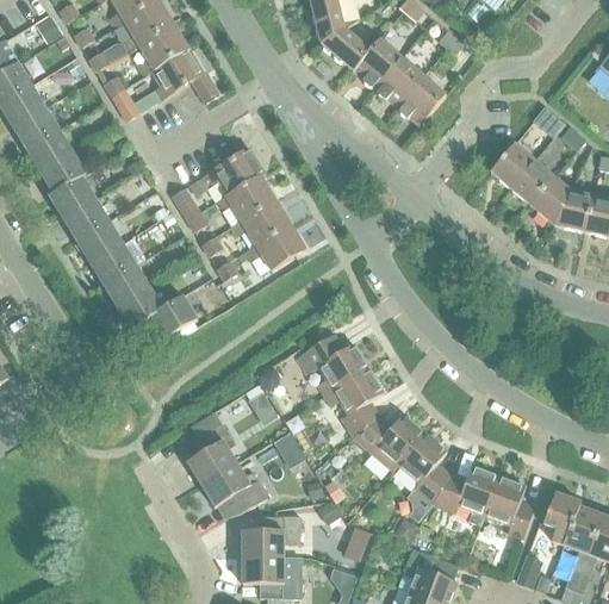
[(115,26),(123,20),(155,0),(111,0),(117,11),(109,17),(115,26)]
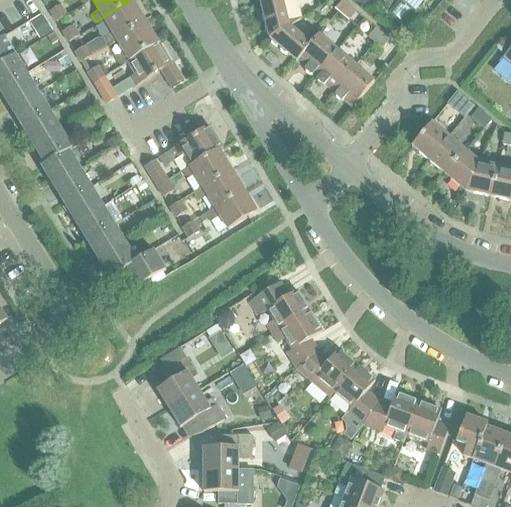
[(108,42),(116,37),(115,37),(145,19),(133,0),(130,0),(103,17),(111,29),(103,34),(108,42)]
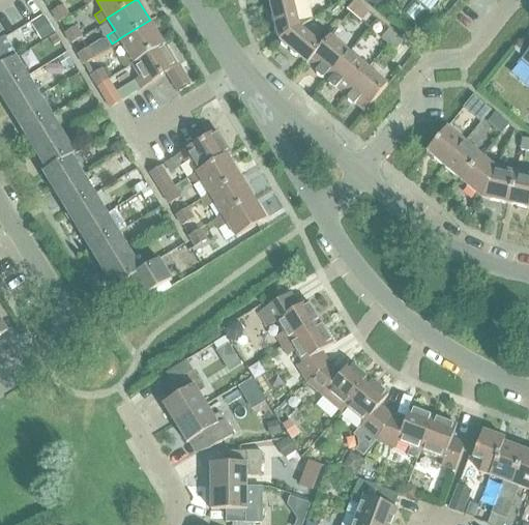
[(276,33),(277,36),(298,23),(309,17),(304,0),(268,0),(271,12),(270,12),(270,15),(271,20),(273,22),(274,24),(273,24),(272,26),(274,32),(275,33),(276,33)]
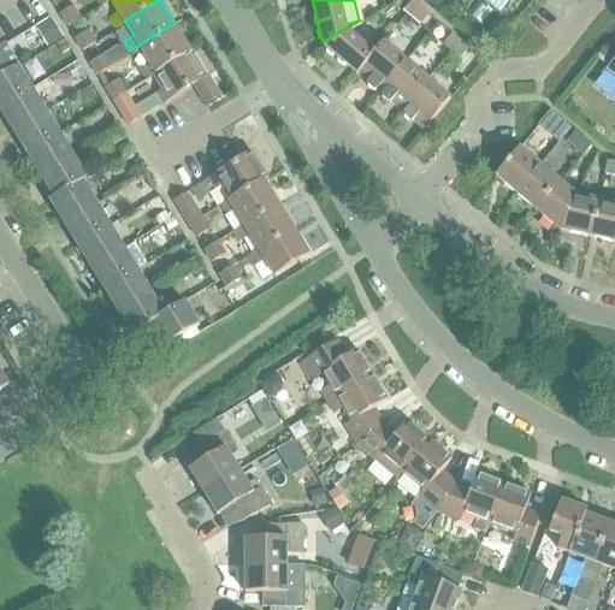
[(401,6),(409,13),(419,3),(417,0),(406,0),(401,6)]
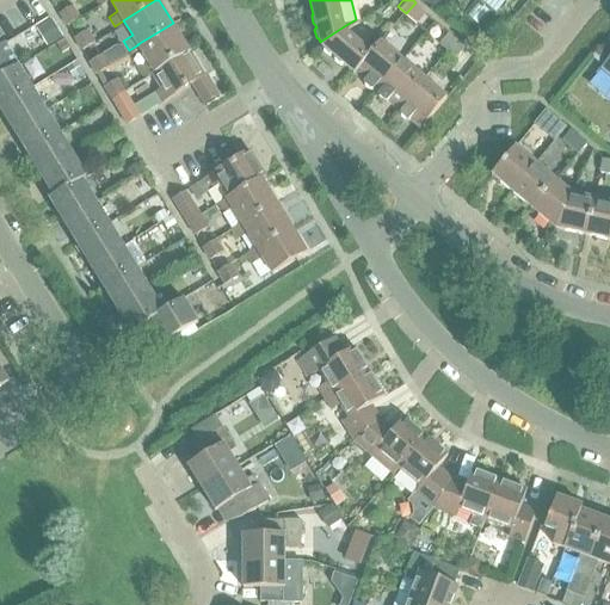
[(59,10),(66,22),(78,14),(71,1),(59,10)]
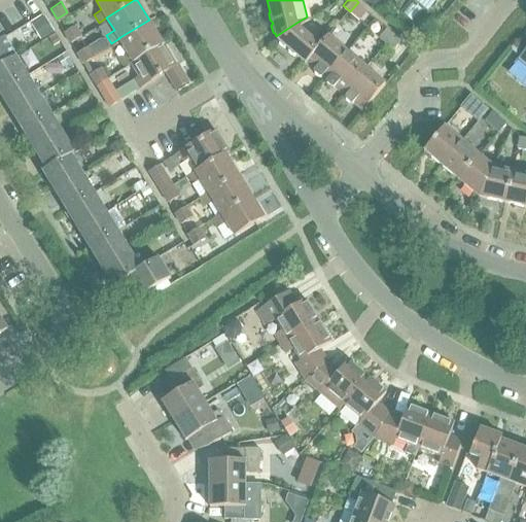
[(358,2),(350,11),(357,18),(365,8),(358,2)]
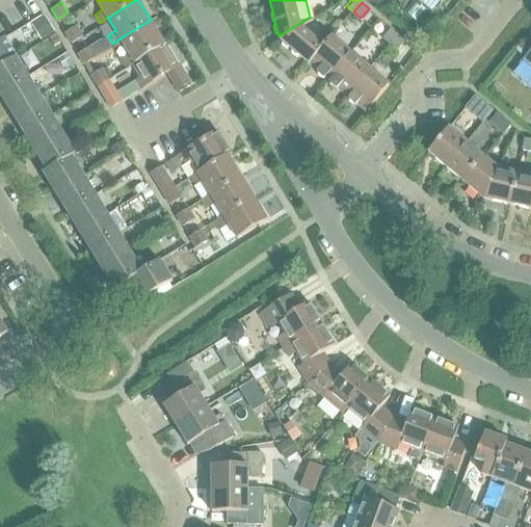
[(45,12),(30,21),(40,36),(54,28),(45,12)]
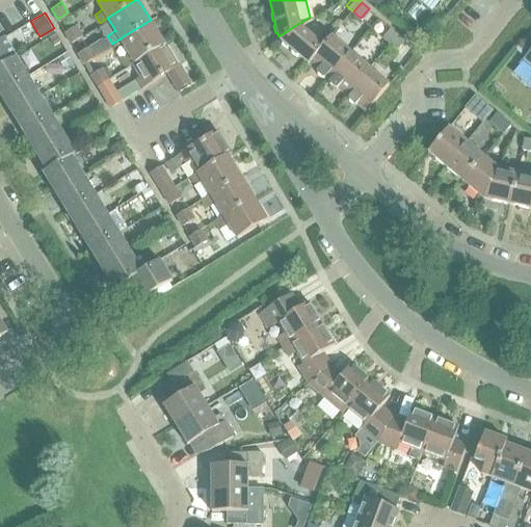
[(126,64),(132,61),(131,60),(163,41),(151,20),(120,38),(121,38),(128,52),(121,56),(126,64)]
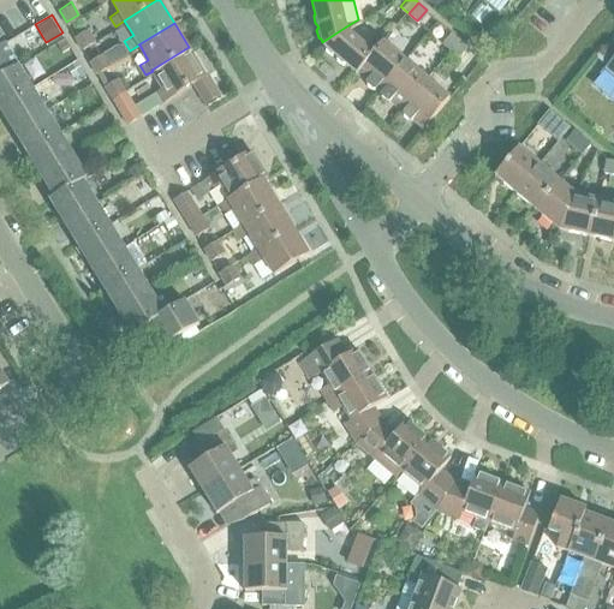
[(73,34),(82,46),(94,39),(85,27),(73,34)]
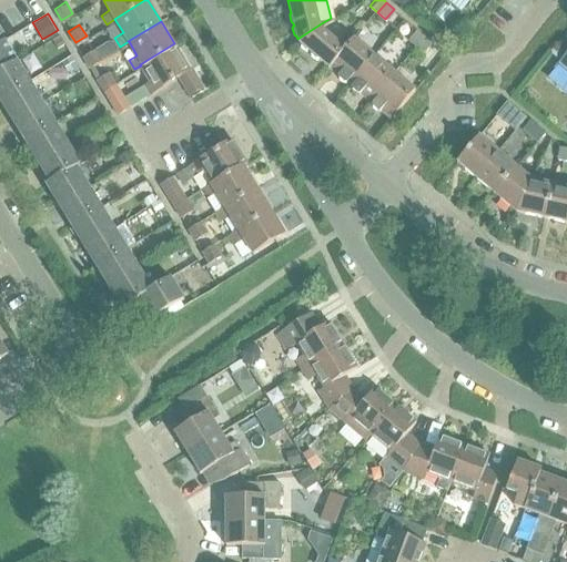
[(317,55),(327,64),(344,44),(343,44),(320,24),(297,39),(300,40),(299,41),(300,43),(304,48),(306,48),(307,47),(310,49),(309,50),(310,52),(314,55),(316,57),(317,55)]
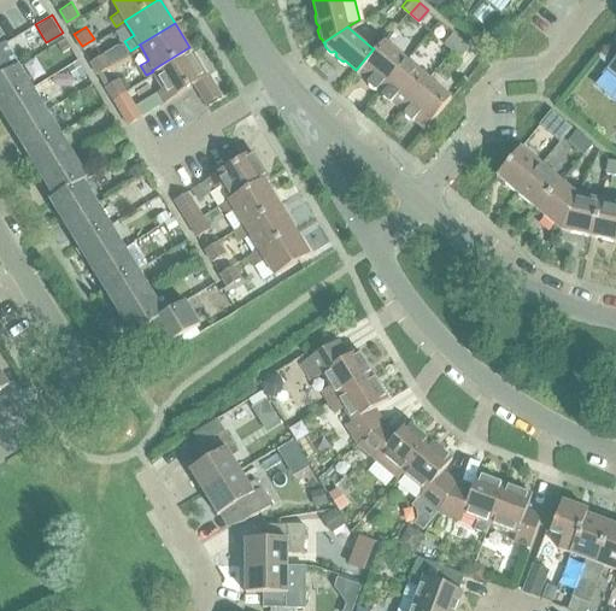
[(443,40),(451,47),(459,36),(451,29),(443,40)]
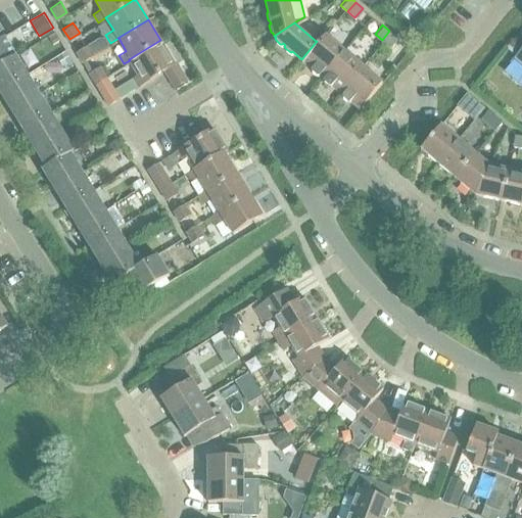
[(389,31),(382,40),(389,46),(396,37),(389,31)]
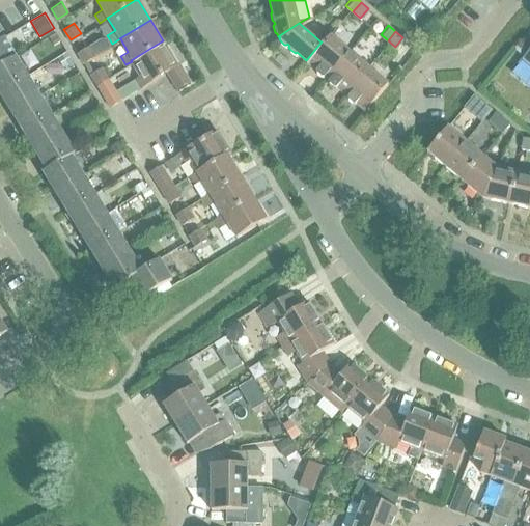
[(323,74),(326,76),(349,49),(329,32),(321,42),(322,42),(306,60),(315,67),(315,68),(315,71),(321,75),(323,75),(323,74)]
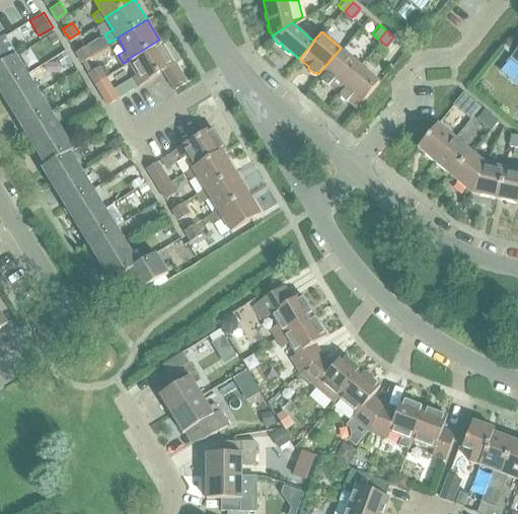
[(0,60),(14,52),(3,32),(0,34),(0,60)]
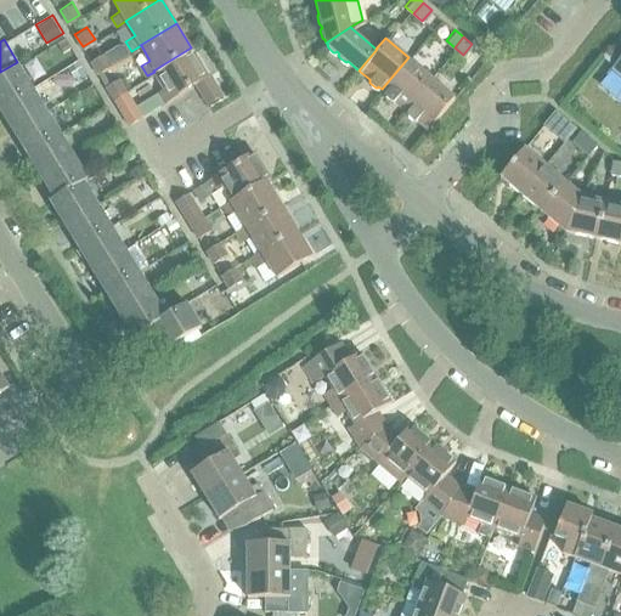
[(153,71),(154,72),(163,86),(153,92),(159,102),(195,80),(207,101),(221,92),(212,77),(208,79),(205,74),(207,73),(191,47),(153,71)]
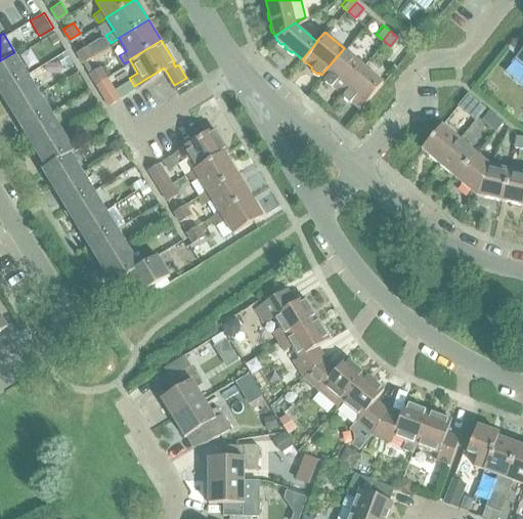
[(522,42),(514,53),(522,60),(522,42)]
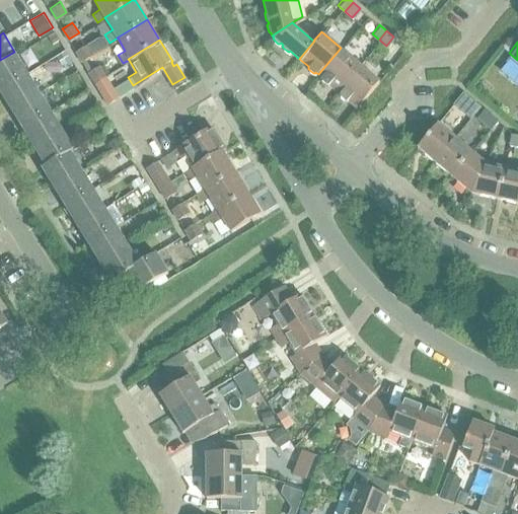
[(75,49),(81,60),(91,53),(85,43),(75,49)]
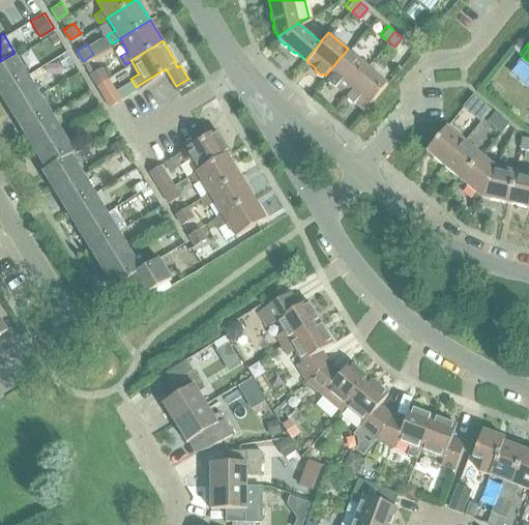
[(334,84),(344,92),(366,64),(348,49),(325,76),(327,78),(327,79),(327,81),(332,84),(334,85),(334,84)]
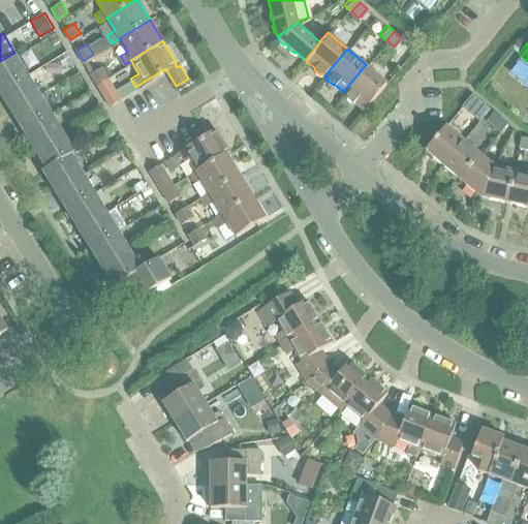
[(0,87),(27,72),(14,53),(0,61),(0,87)]
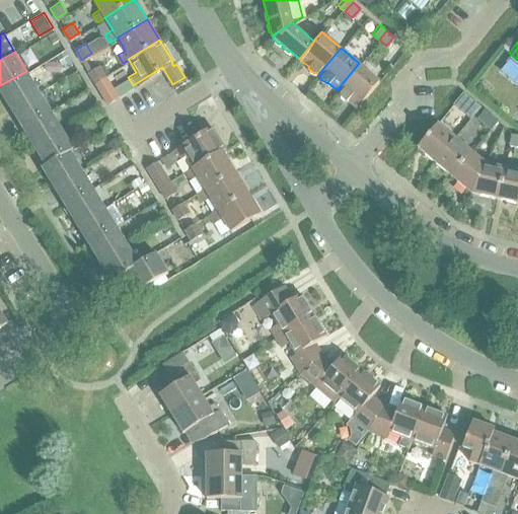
[(359,63),(337,90),(339,92),(340,94),(344,98),(346,98),(356,105),(378,79),(359,63)]
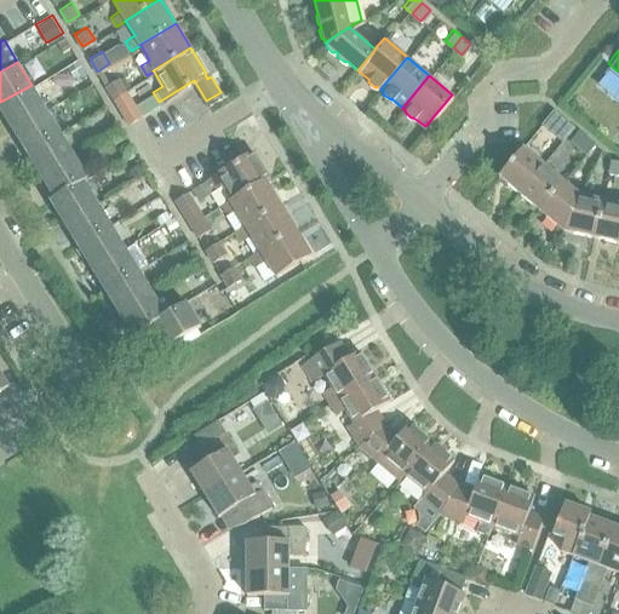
[(104,84),(113,96),(125,89),(118,76),(104,84)]
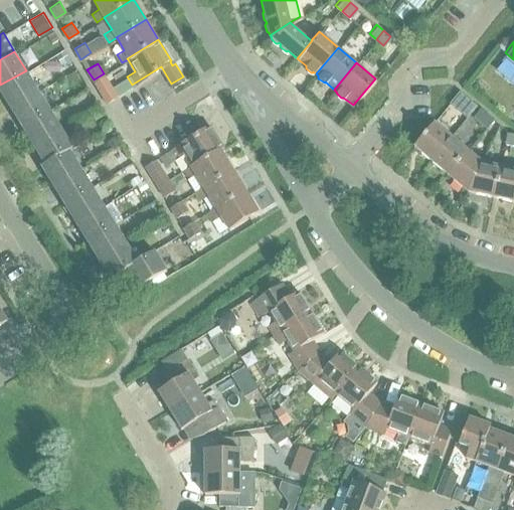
[(0,91),(9,106),(37,89),(26,70),(0,85),(0,91)]
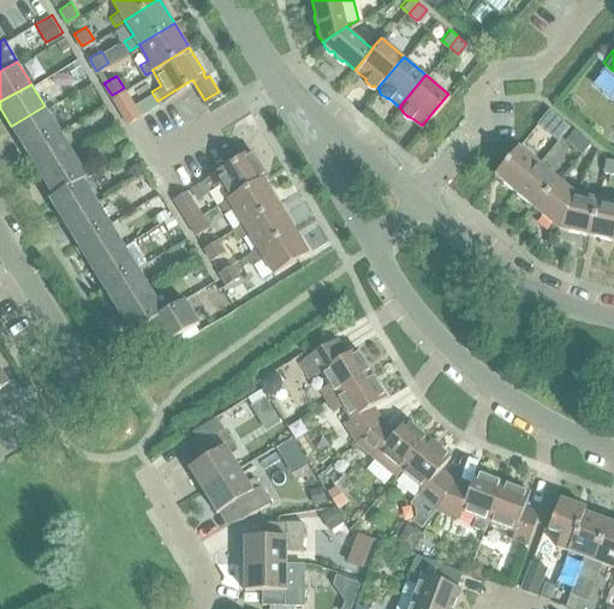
[(124,88),(112,95),(126,120),(138,112),(124,88)]
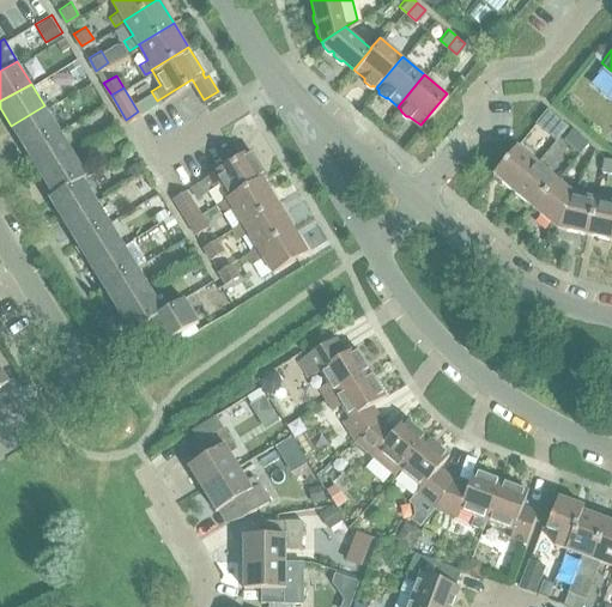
[(11,126),(25,149),(58,128),(44,105),(11,126)]
